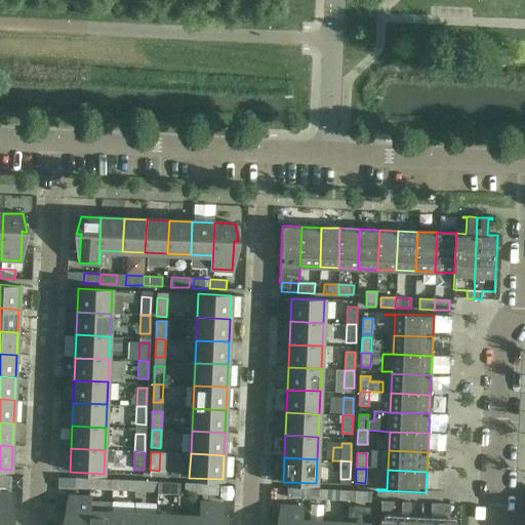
[(91,489),(91,479),(75,478),(75,488),(91,489)]
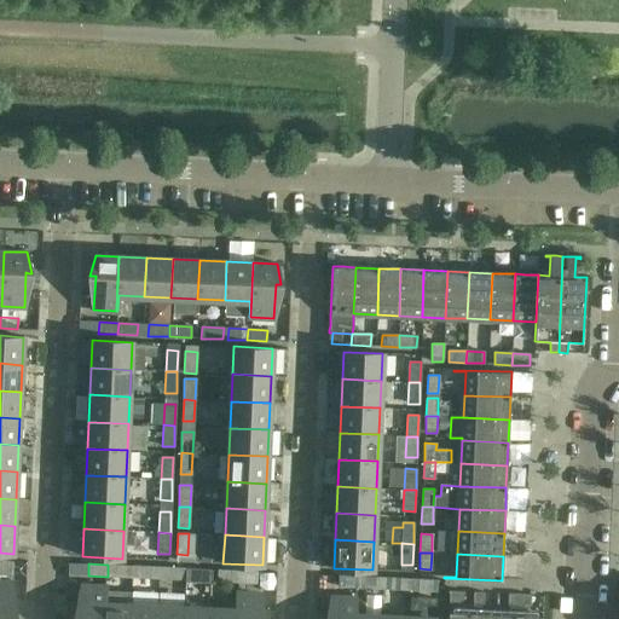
[(108,565),(108,577),(127,577),(127,566),(108,565)]
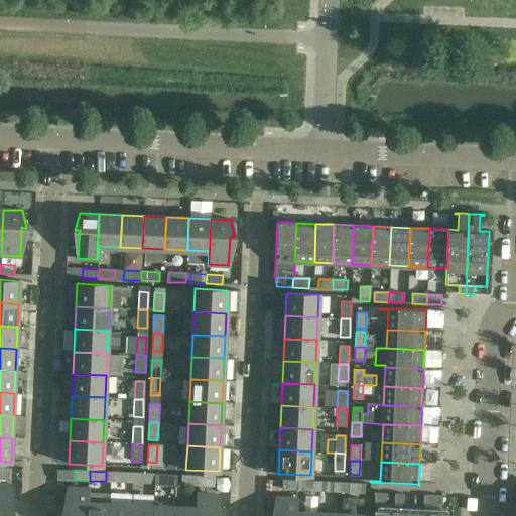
[(132,483),(132,473),(115,472),(114,482),(132,483)]
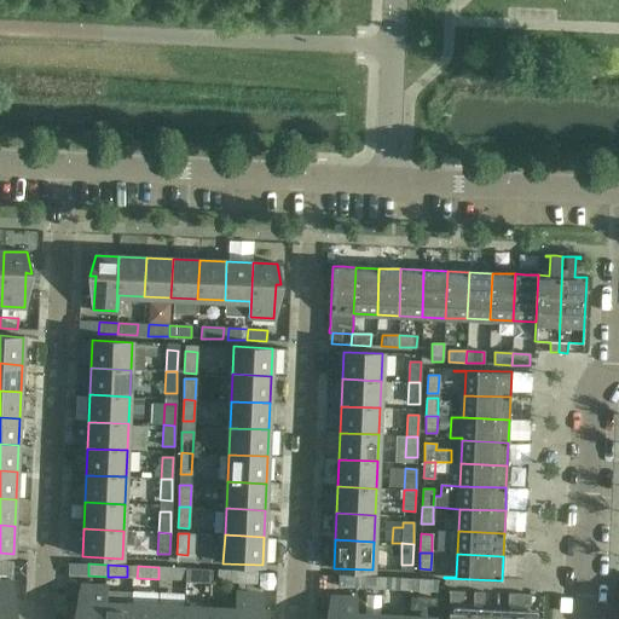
[(158,567),(158,579),(180,579),(180,568),(158,567)]
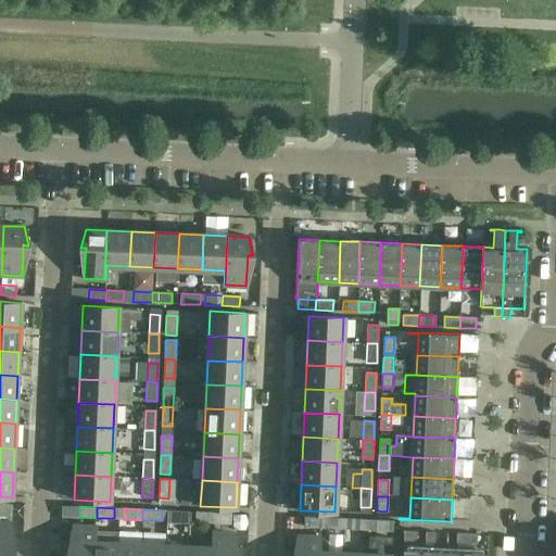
[(190,512),(172,510),(171,521),(190,522),(190,512)]
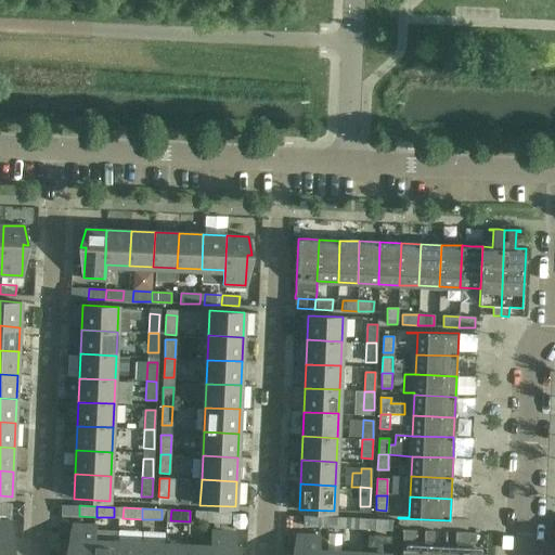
[(213,521),(213,512),(195,511),(194,521),(213,521)]
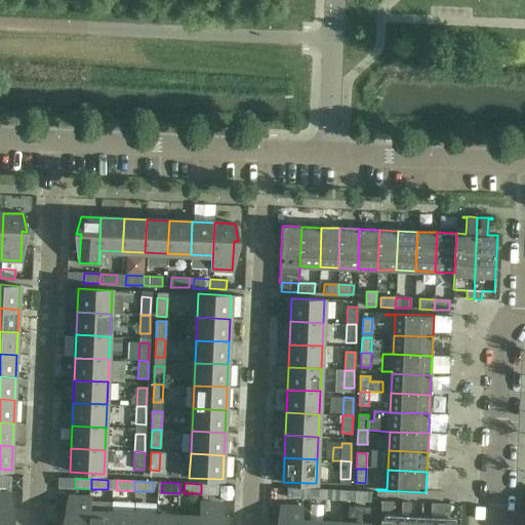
[(201,484),(201,493),(217,494),(217,485),(201,484)]
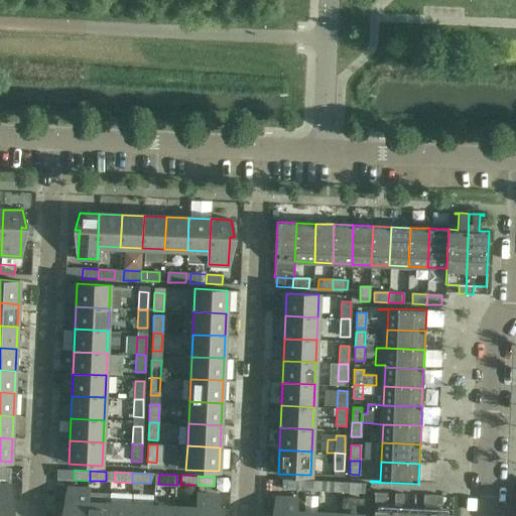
[(297,481),(282,480),(282,489),(297,490),(297,481)]
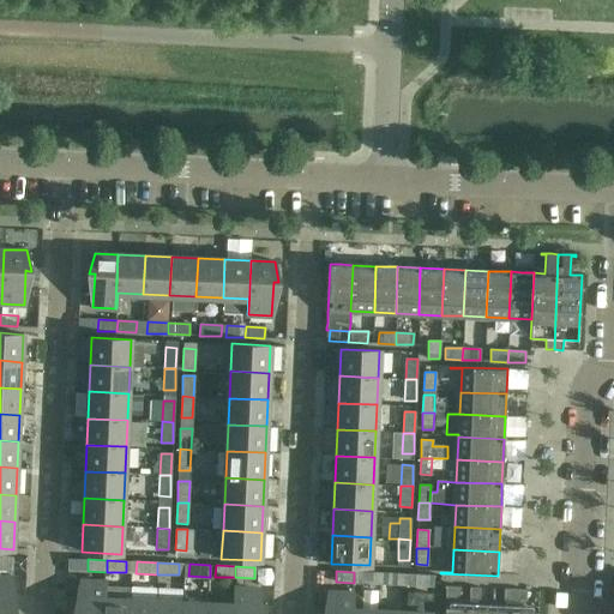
[(379,584),(380,573),(359,572),(359,583),(379,584)]
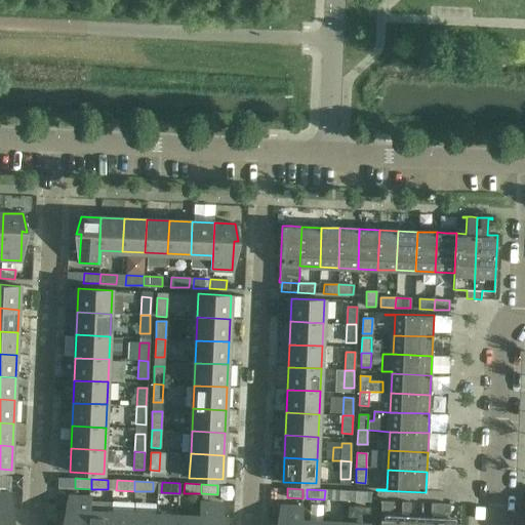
[(325,490),(324,499),(342,500),(342,490),(325,490)]
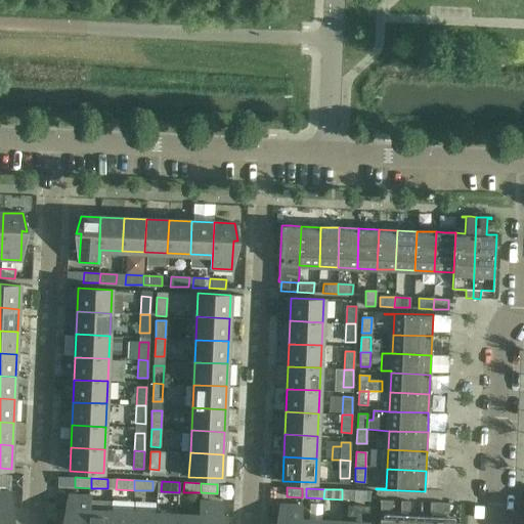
[(352,499),(369,500),(370,491),(352,490),(352,499)]
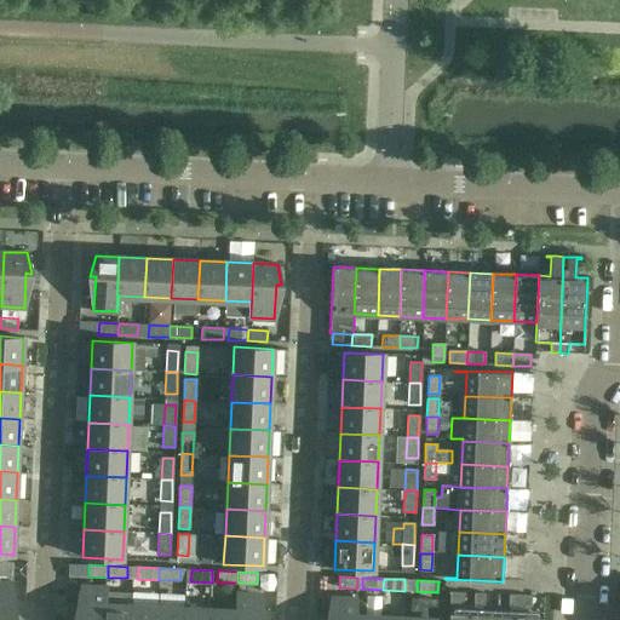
[(0,619),(16,619),(15,619),(11,619),(12,584),(0,583),(0,619)]
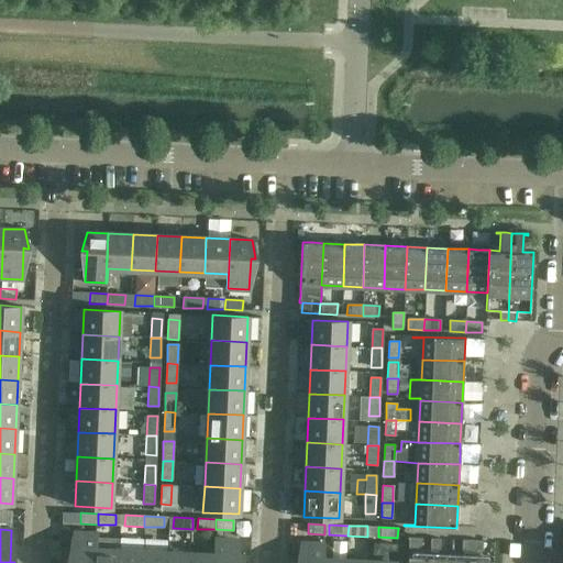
[(92,562),(95,534),(74,533),(72,562),(92,562)]
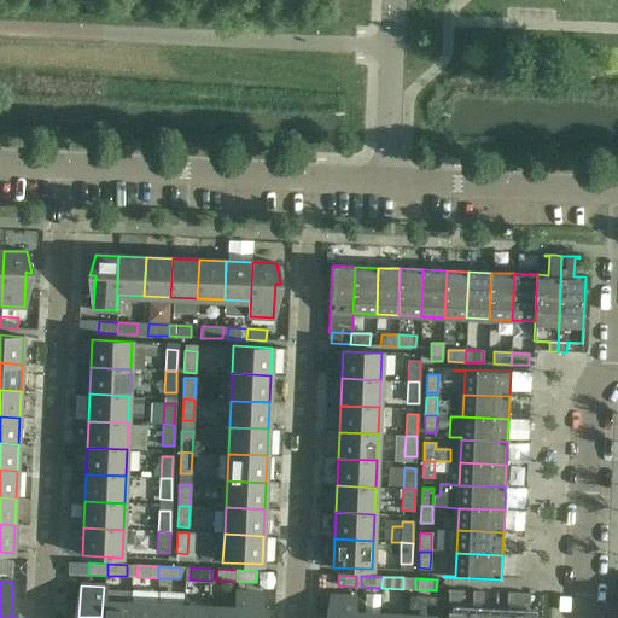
[(101,617),(129,617),(130,604),(104,602),(105,587),(104,587),(101,617)]
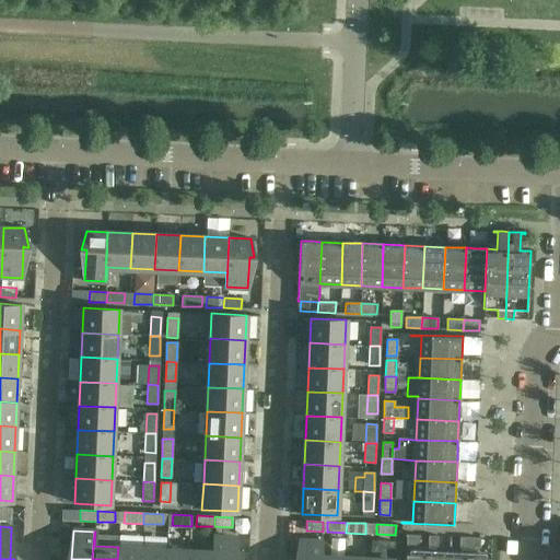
[(118,547),(117,559),(141,559),(142,548),(142,536),(118,535),(118,547)]
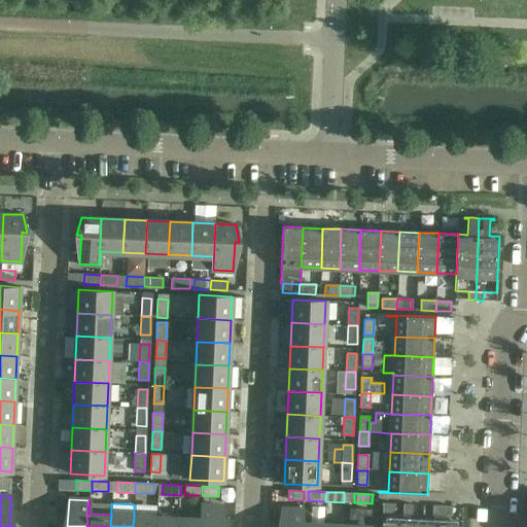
[(395,512),(395,504),(382,504),(382,514),(392,514),(395,512)]
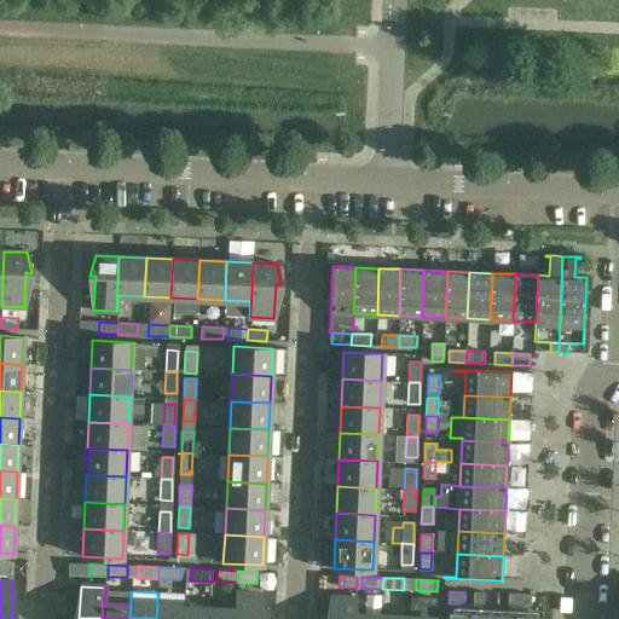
[(485,594),(473,593),(473,608),(480,608),(484,605),(485,594)]
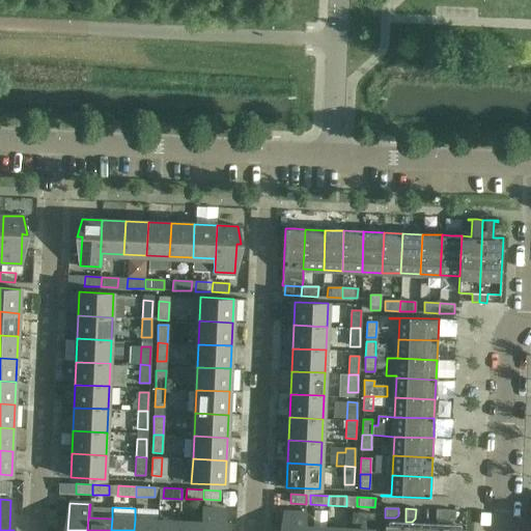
[(179,530),(203,530),(204,509),(203,509),(203,523),(180,522),(179,530)]
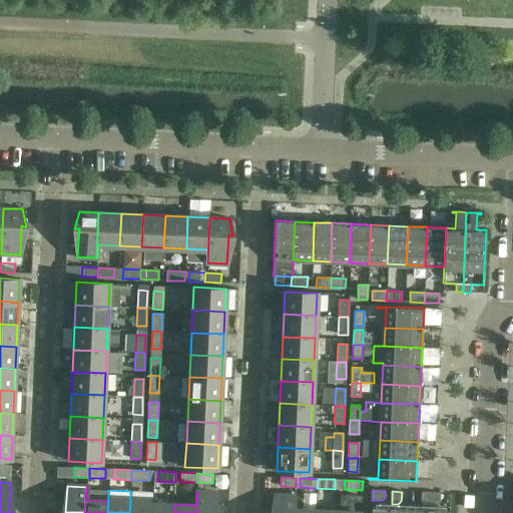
[(197,492),(196,512),(215,512),(216,493),(197,492)]
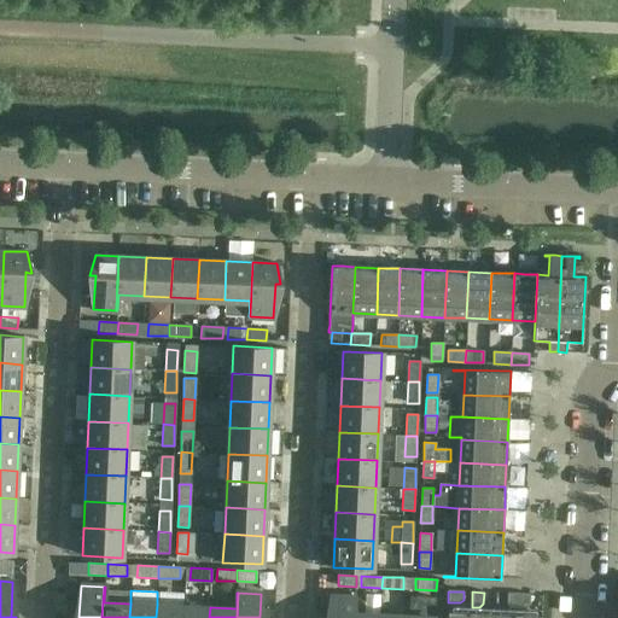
[(518,610),(518,594),(507,593),(506,605),(511,608),(518,610)]
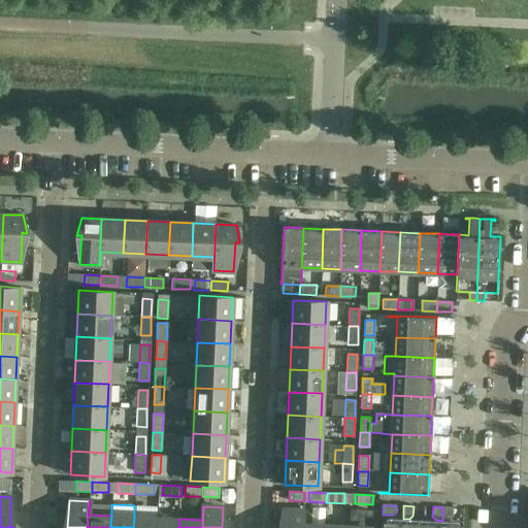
[(442,507),(442,521),(449,521),(452,518),(452,507),(442,507)]
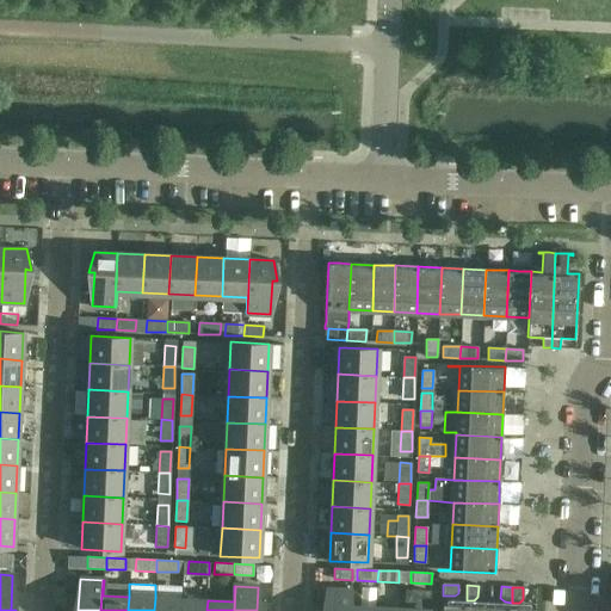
[(349,610),(350,591),(327,591),(326,610),(349,610)]
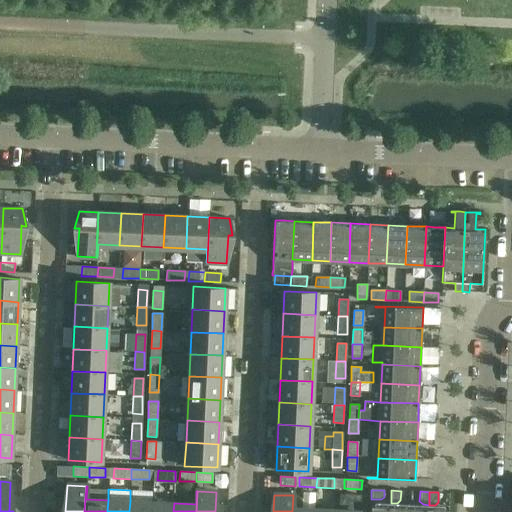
[(292,511),(314,511),(315,509),(293,508),(294,495),(293,495),(292,511)]
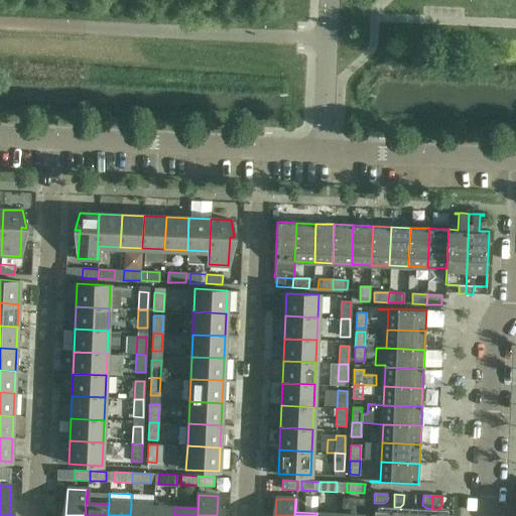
[(130,515),(152,515),(153,506),(131,505),(130,515)]
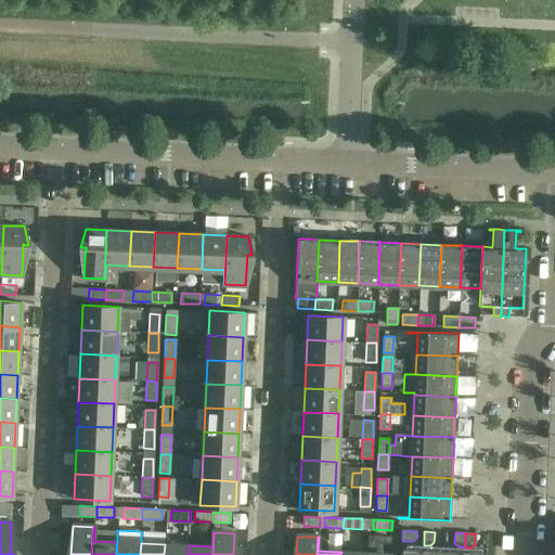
[(164,554),(188,554),(189,545),(165,544),(164,554)]
